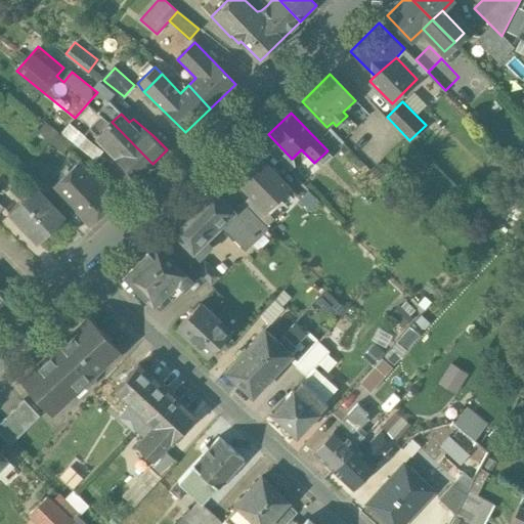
[(104,115),(91,127),(98,135),(112,122),(104,115)]
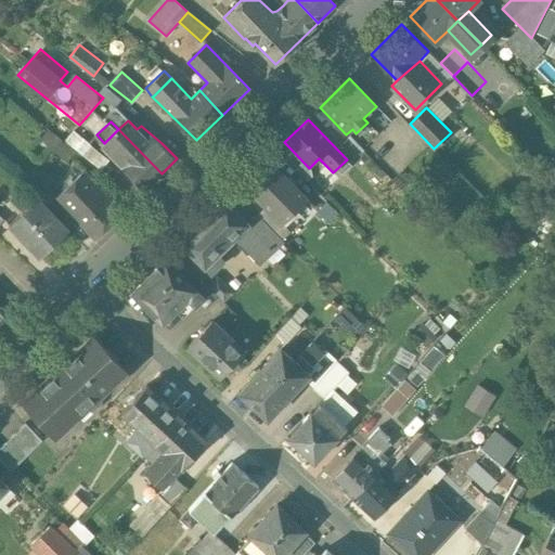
[(162,173),(118,129),(104,143),(103,144),(146,189),(162,173)]
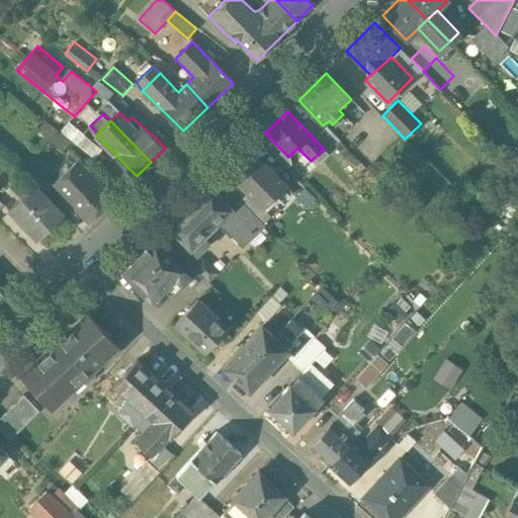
[(68,144),(46,122),(38,130),(61,152),(68,144)]
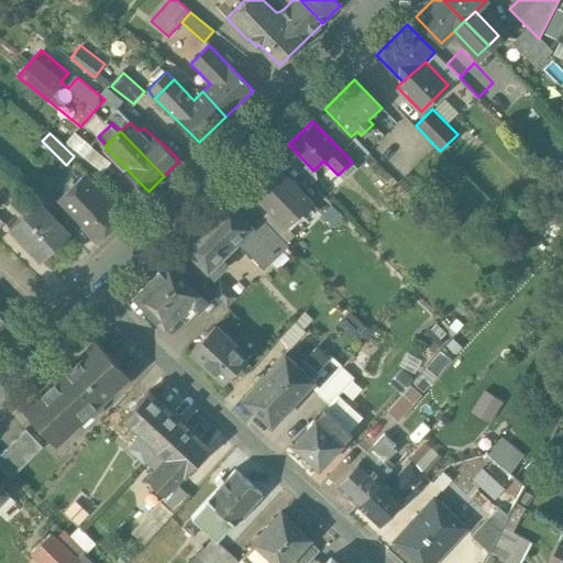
[(94,147),(75,133),(66,143),(85,157),(94,147)]
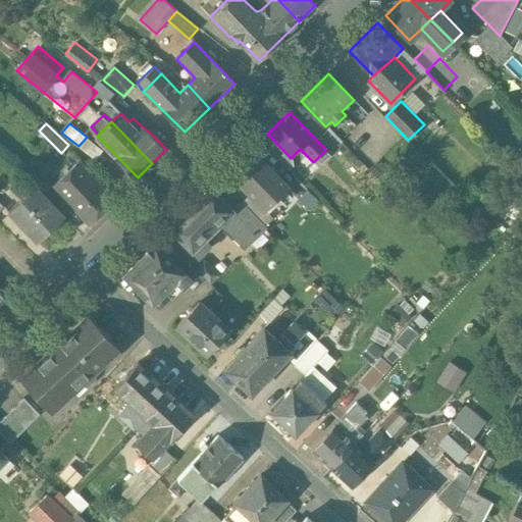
[(344,146),(333,156),(342,164),(353,154),(344,146)]
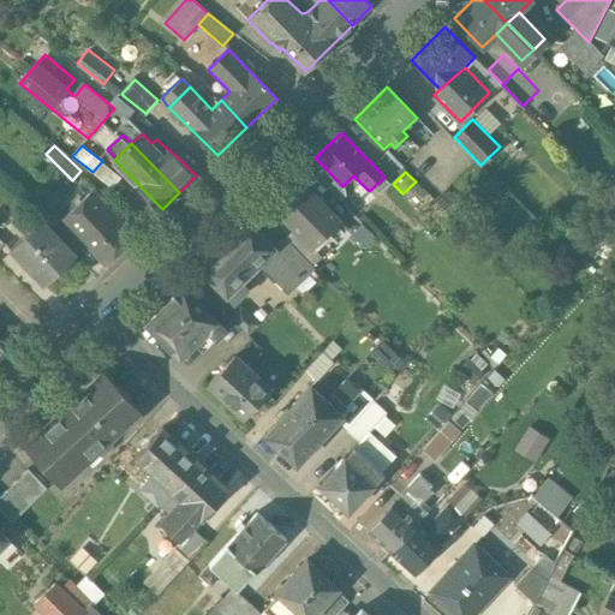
[(340,219),(304,181),(276,208),(296,227),(312,245),(340,219)]
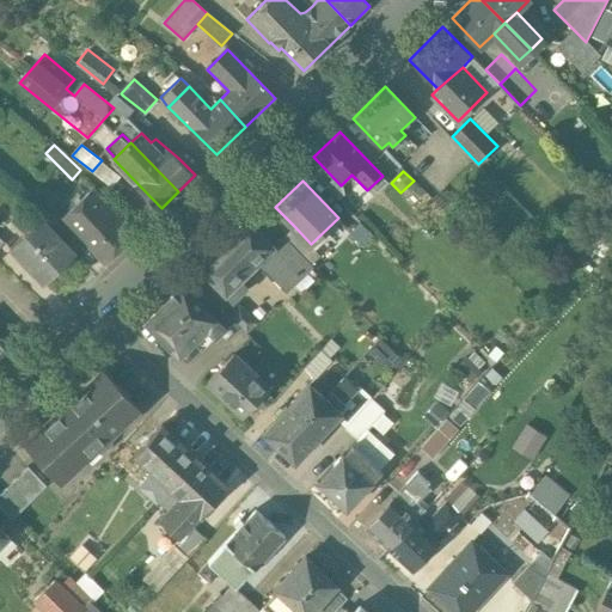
[(135,233),(92,188),(61,218),(104,263),(135,233)]
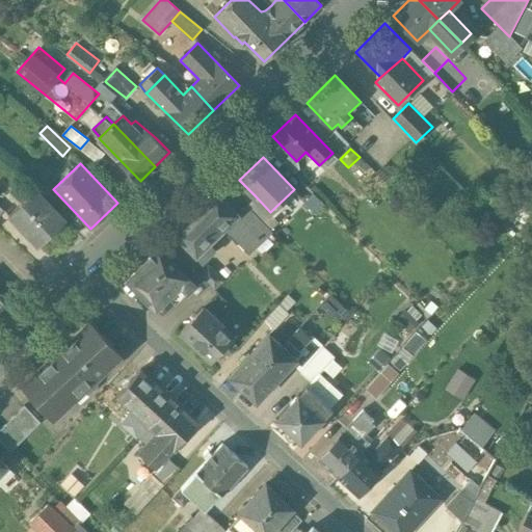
[(65,220),(35,189),(8,215),(38,246),(65,220)]
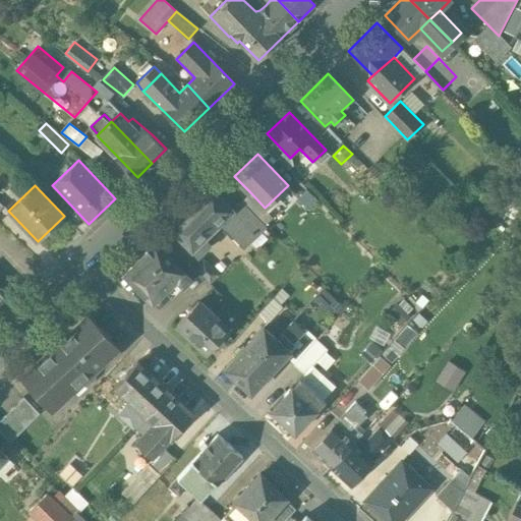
[(241,201),(232,210),(212,188),(197,201),(220,225),(243,248),(266,227),(256,217),(241,201)]
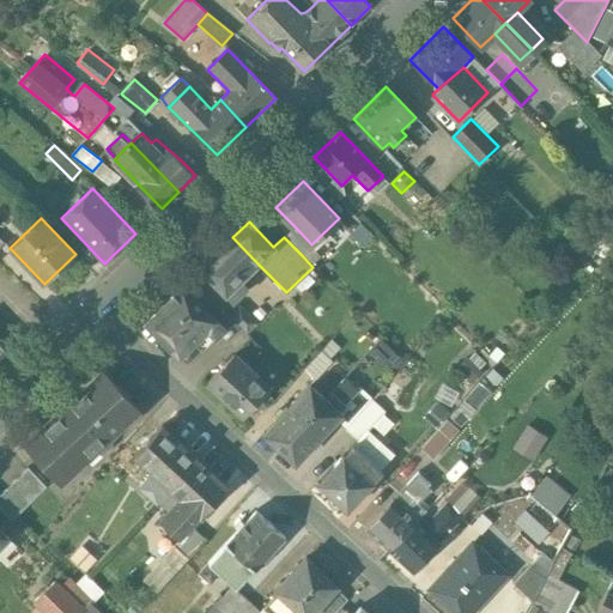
[(311,244),(295,226),(284,237),(302,255),(311,244)]
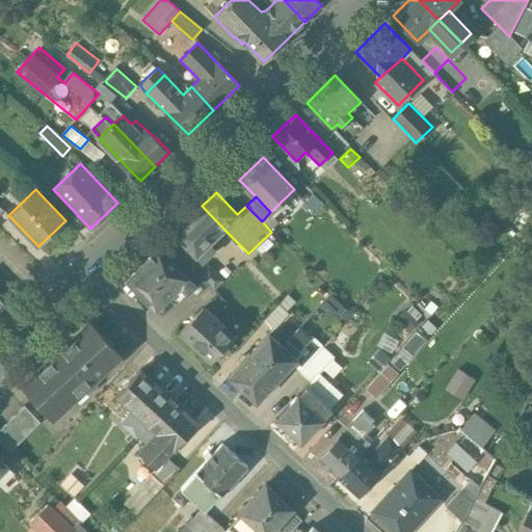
[(202,206),(182,225),(181,224),(173,233),(181,241),(181,240),(203,262),(215,250),(209,244),(224,230),(202,206)]
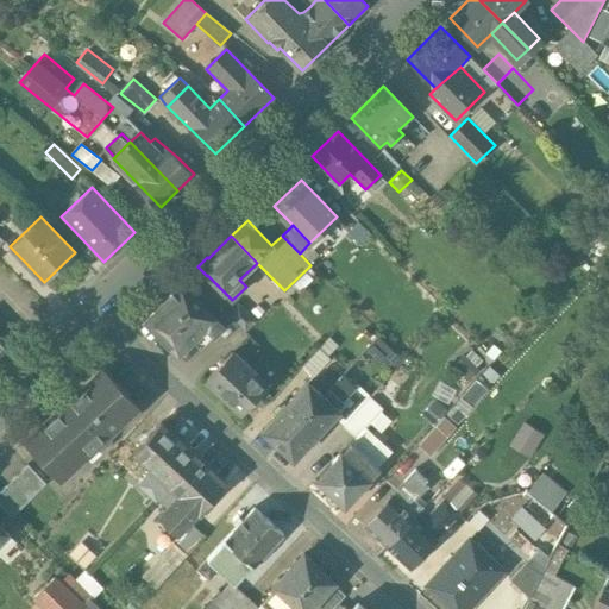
[(224,326),(182,283),(145,319),(180,353),(194,339),(202,347),(224,326)]
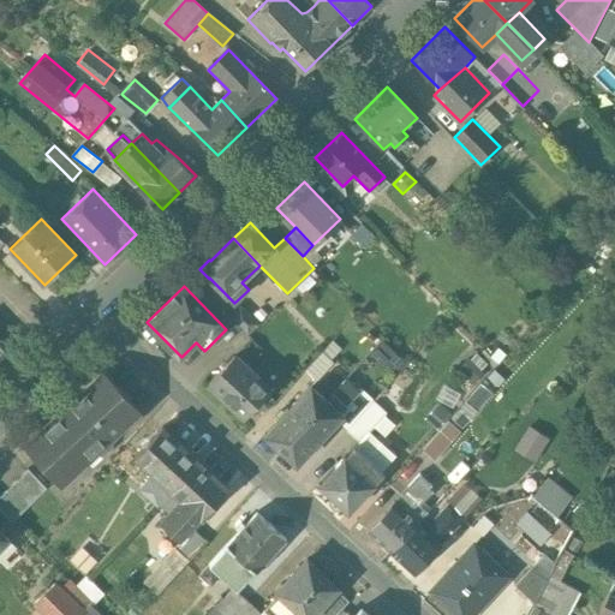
[(258,324),(242,308),(232,317),(249,334),(258,324)]
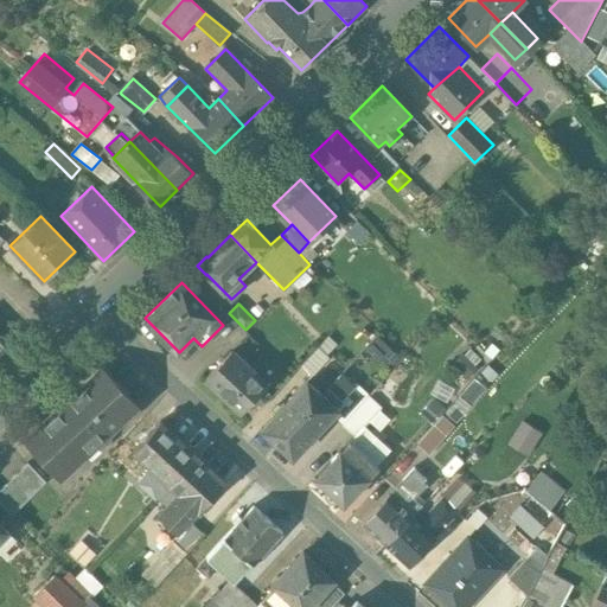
[(319,347),(302,365),(312,374),(328,356),(319,347)]
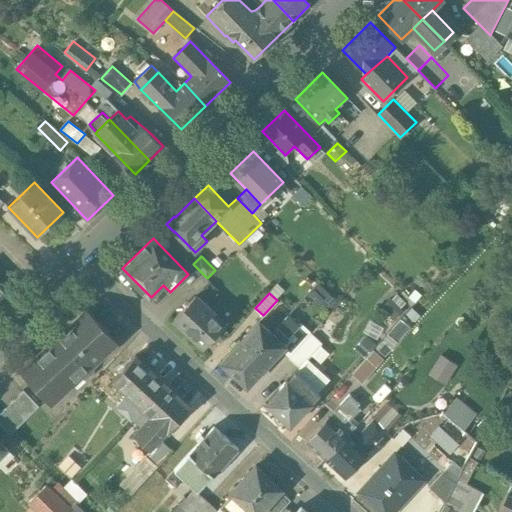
[(224,323),(195,296),(174,319),(203,346),(224,323)]
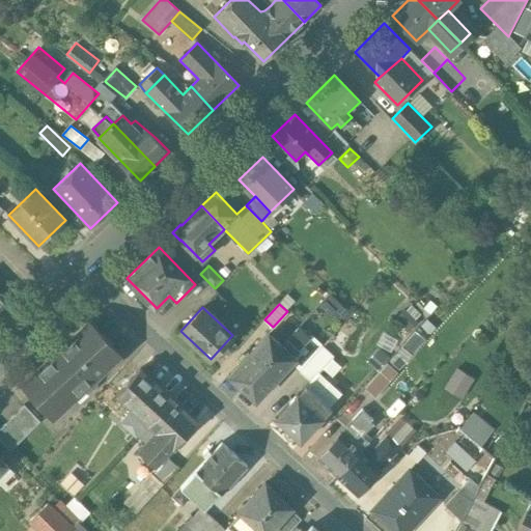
[(89,317),(18,382),(53,420),(123,355),(89,317)]
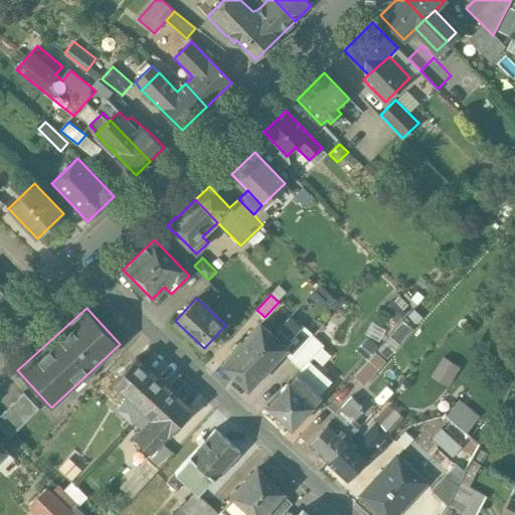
[(240,343),(230,354),(231,354),(221,365),(234,377),(273,336),(260,324),(241,343),(240,343)]
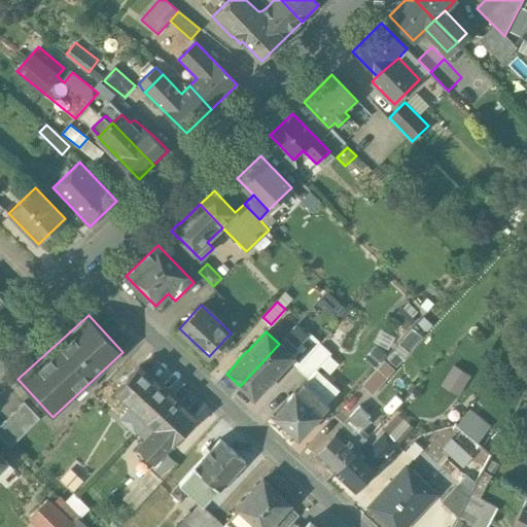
[(296,350),(284,338),(279,344),(291,355),(296,350)]
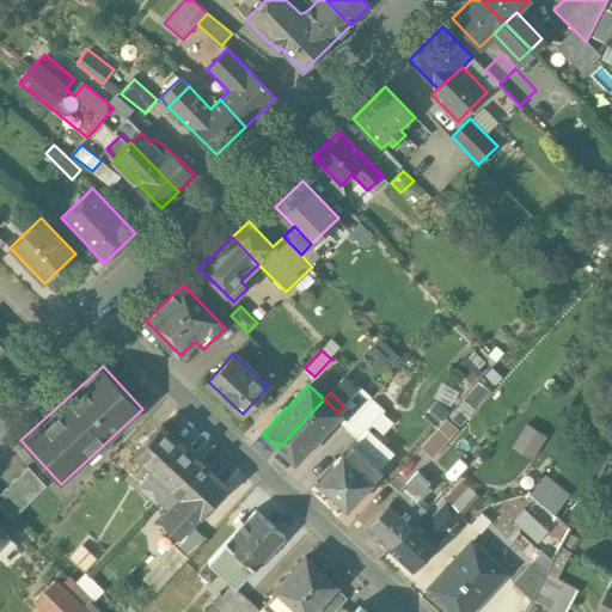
[(324,399),(279,448),(295,463),(307,451),(319,439),(319,438),(340,414),(338,412),(324,399)]
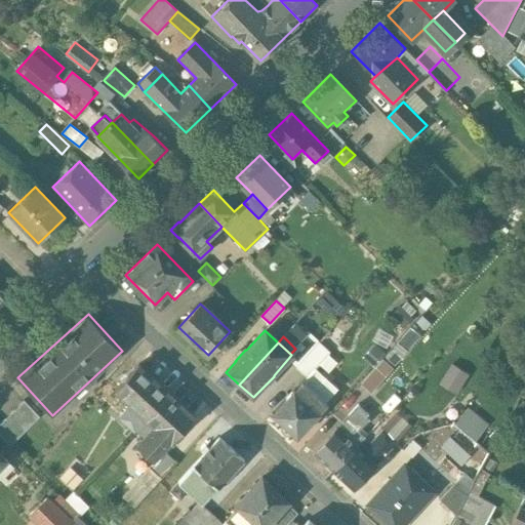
[(318,342),(295,367),(308,378),(316,369),(330,353),(318,342)]
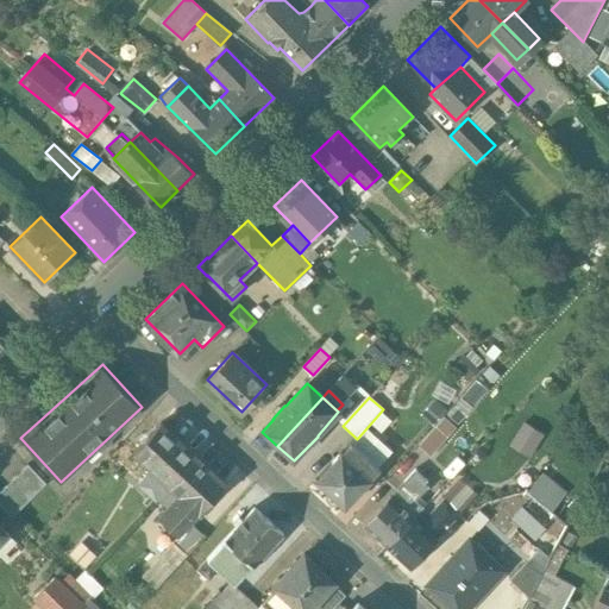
[(198,454),(161,422),(133,452),(151,470),(138,484),(156,500),(169,487),(169,485),(198,454)]
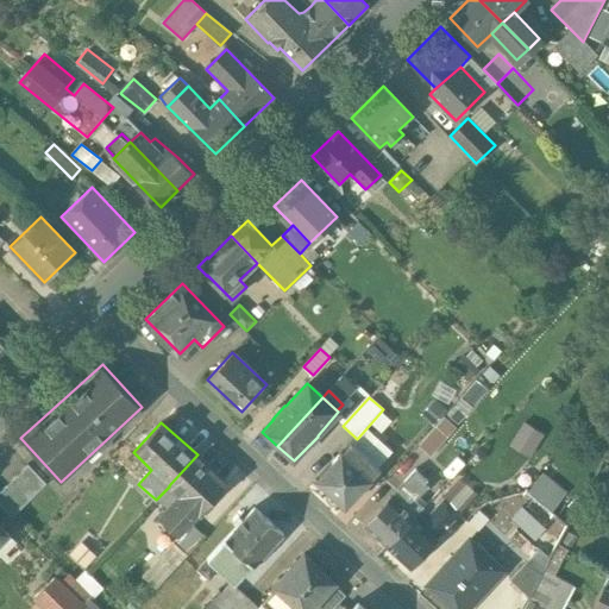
[(357,439),(343,454),(341,453),(316,481),(345,509),(371,481),(370,479),(380,470),(377,468),(391,452),(366,428),(357,439)]
